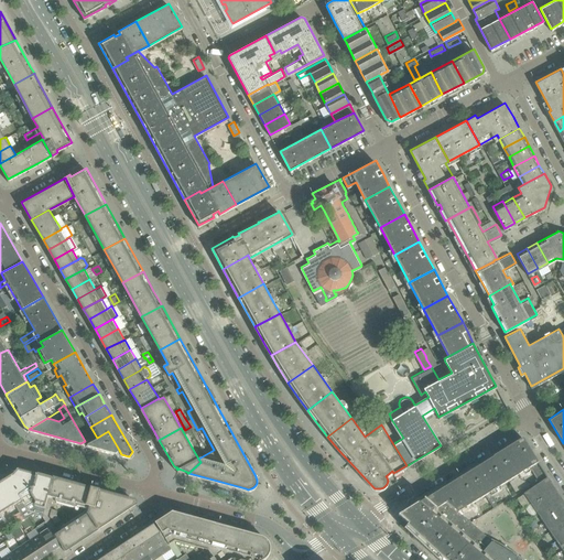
[(119,450),(108,431),(97,438),(86,444),(86,445),(87,444),(87,445),(115,452),(116,452),(119,450)]
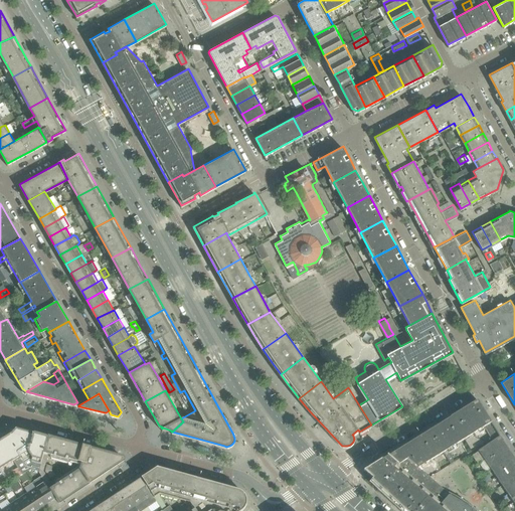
[(472,433),(485,424),(491,419),(477,397),(387,453),(386,454),(387,454),(383,457),(392,464),(405,456),(417,466),(443,450),(450,462),(455,459),(448,448),(464,437),(471,449),(487,440),(475,434),(474,434),(473,434),(472,433)]
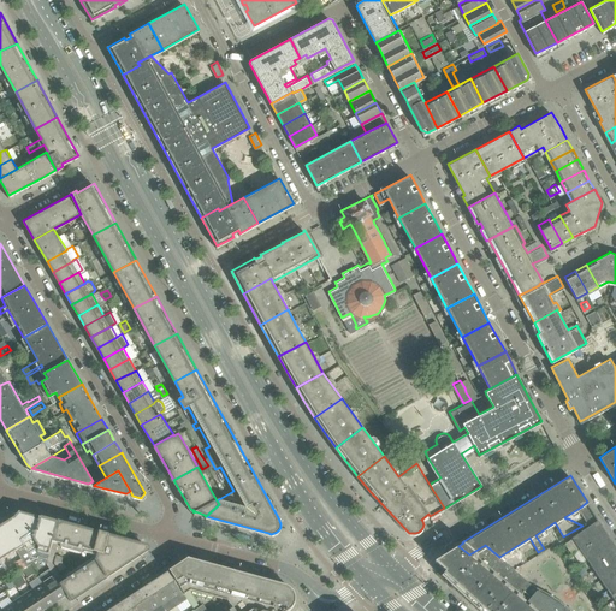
[(597,516),(587,502),(580,508),(588,521),(597,516)]
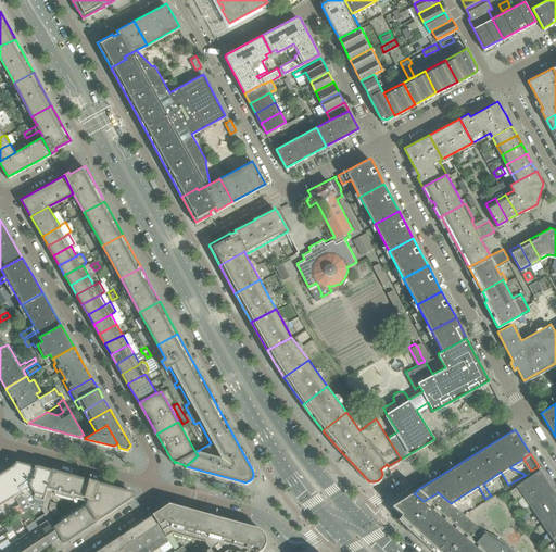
[(45,494),(51,469),(20,461),(11,466),(25,488),(30,484),(35,492),(45,494)]
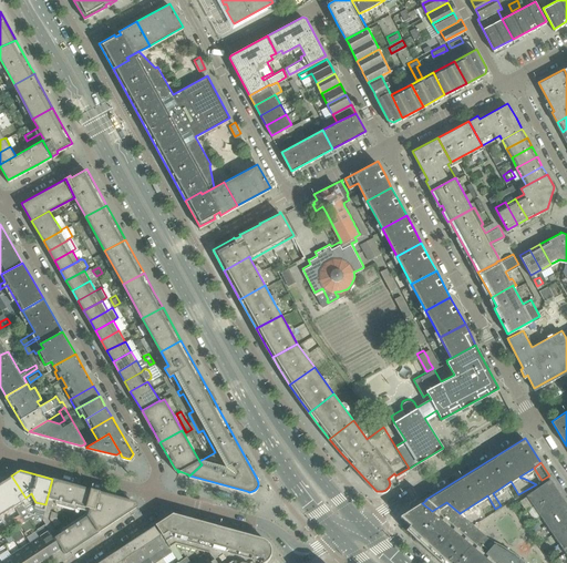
[(0,512),(26,498),(11,476),(0,482),(0,512)]
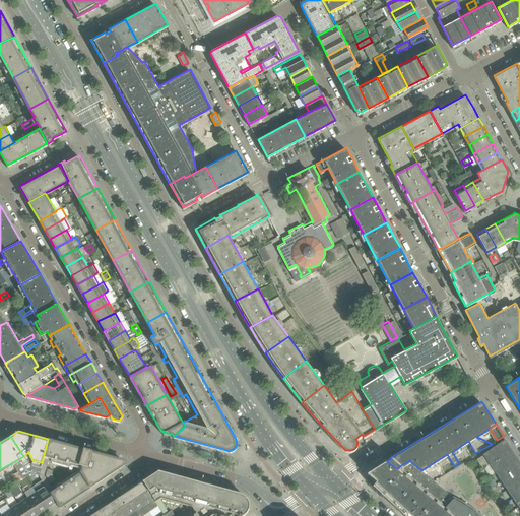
[(486,463),(511,447),(505,437),(482,452),(479,454),(485,463),(486,463)]
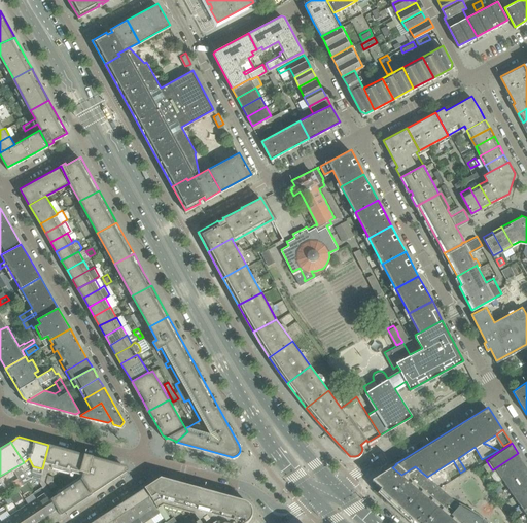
[(60,512),(127,468),(126,466),(92,457),(92,458),(84,456),(84,455),(48,445),(42,468),(47,469),(49,463),(70,468),(70,467),(83,472),(81,478),(50,498),(57,507),(60,512)]
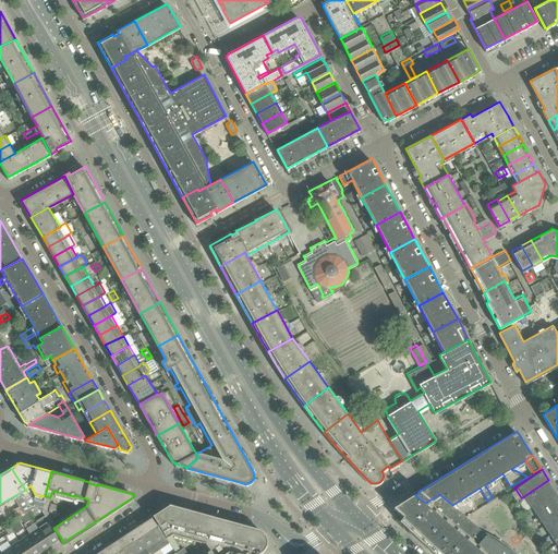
[(531,504),(554,489),(548,480),(522,497),(529,506),(531,504)]
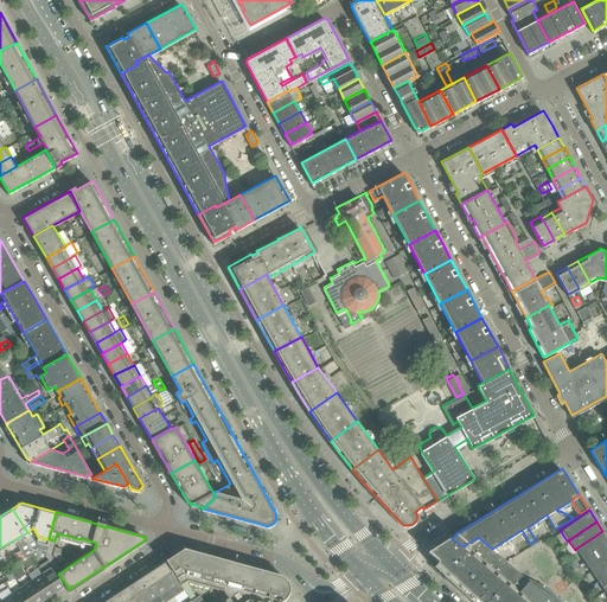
[(585,558),(606,543),(606,537),(602,531),(577,548),(585,558)]
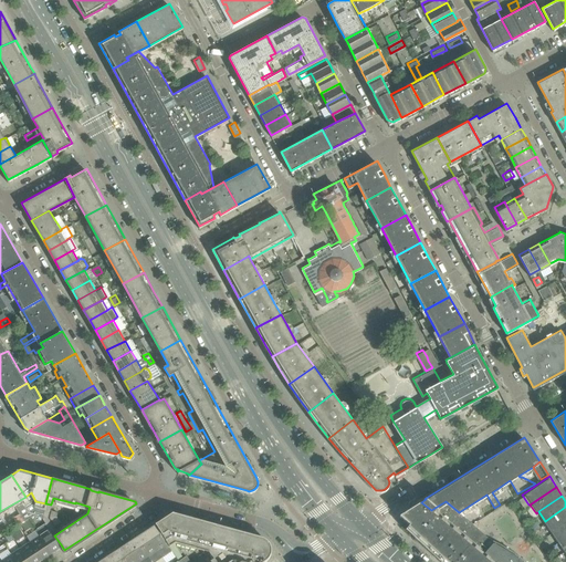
[(528,561),(527,561),(519,554),(509,548),(500,542),(493,538),(492,539),(459,512),(446,501),(431,510),(421,502),(420,501),(400,514),(409,523),(406,528),(427,548),(442,561),(528,561)]
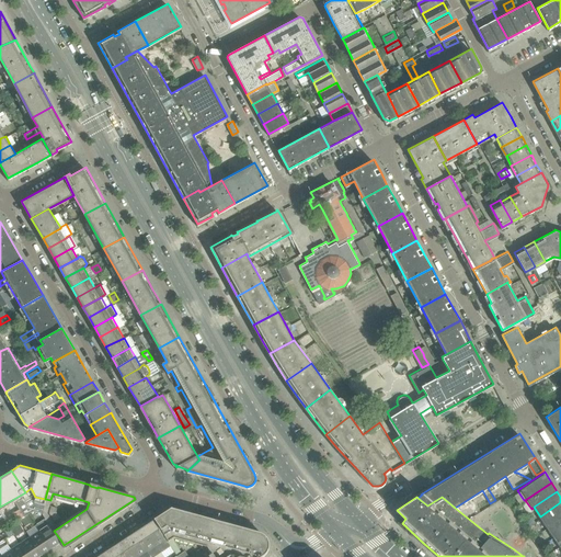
[(547,526),(560,515),(560,502),(540,516),(547,526)]
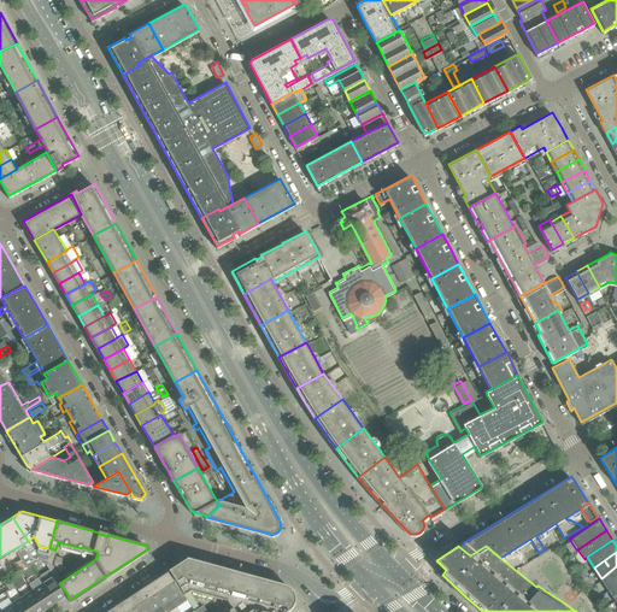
[(66,565),(62,559),(63,555),(57,553),(54,560),(60,570),(66,565)]
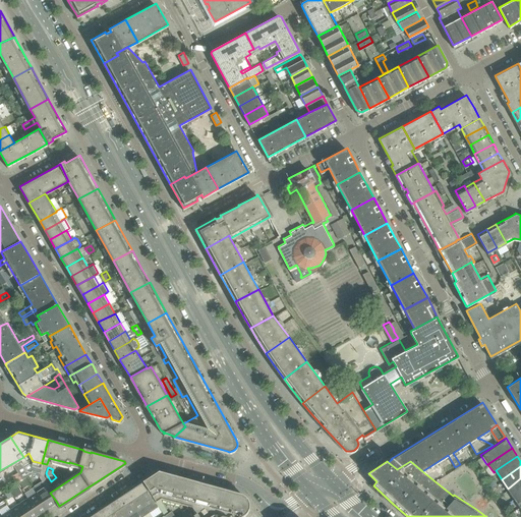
[(22,477),(17,470),(11,473),(16,481),(22,477)]
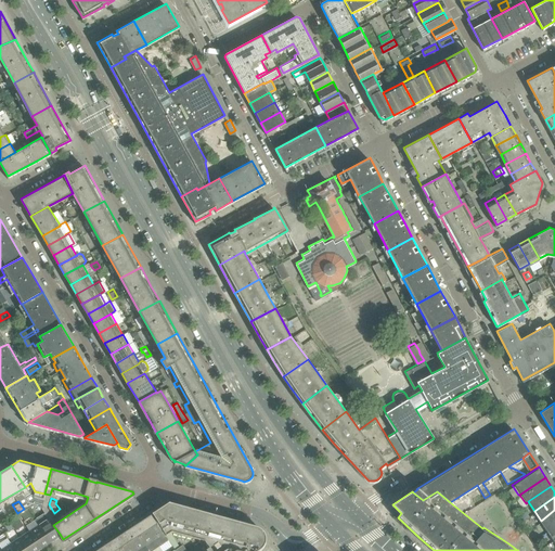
[(266,539),(266,536),(265,533),(263,530),(261,528),(258,526),(256,525),(223,516),(222,517),(216,515),(216,514),(169,501),(152,512),(157,521),(166,534),(170,530),(171,529),(198,537),(207,550),(255,550),(260,549),(262,547),(265,543),(266,540),(266,539)]
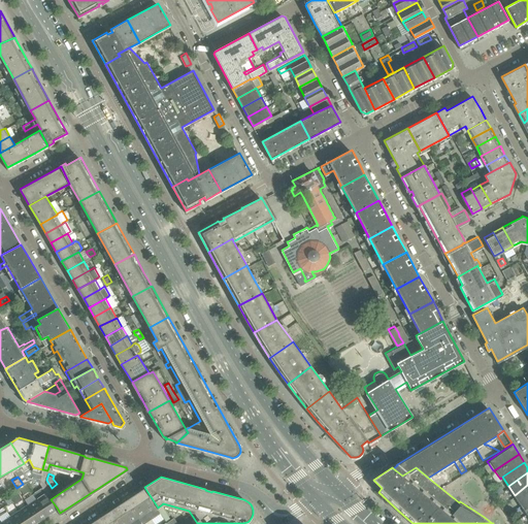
[(520,503),(527,497),(527,485),(515,495),(520,503)]
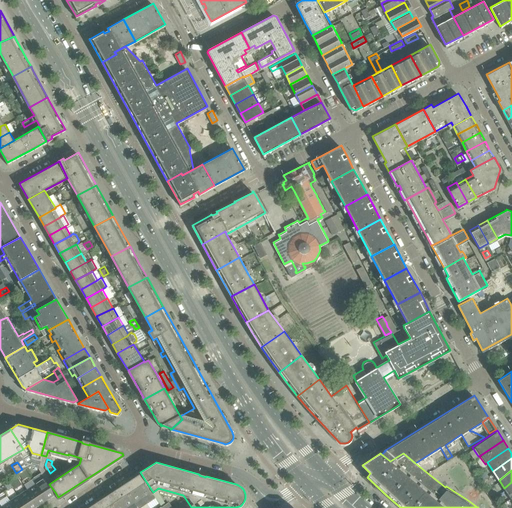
[(55,492),(49,484),(44,477),(45,477),(41,471),(32,477),(35,482),(46,498),(55,492)]
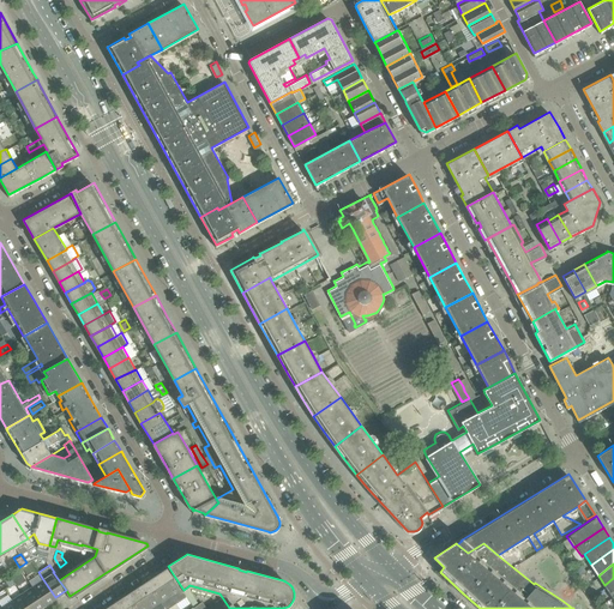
[(184,590),(174,576),(168,566),(157,573),(176,601),(186,595),(193,603),(198,600),(188,586),(184,590)]
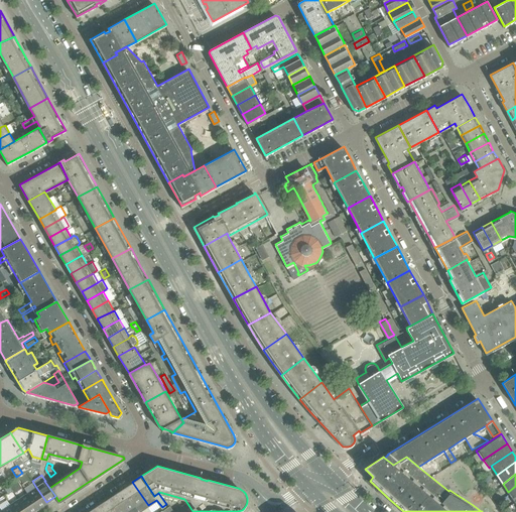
[(22,486),(17,478),(16,477),(9,482),(15,491),(22,486)]
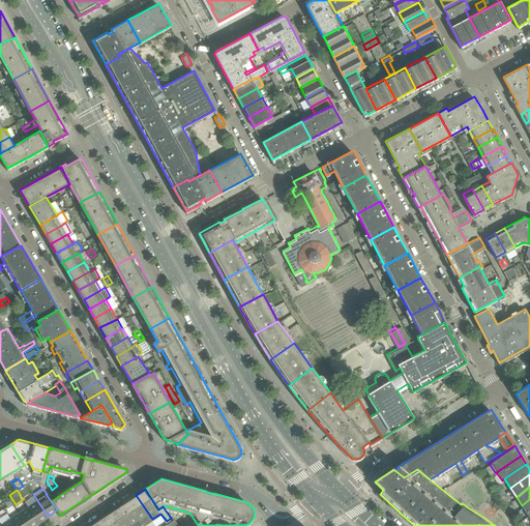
[(152,519),(136,495),(127,501),(143,525),(152,519)]
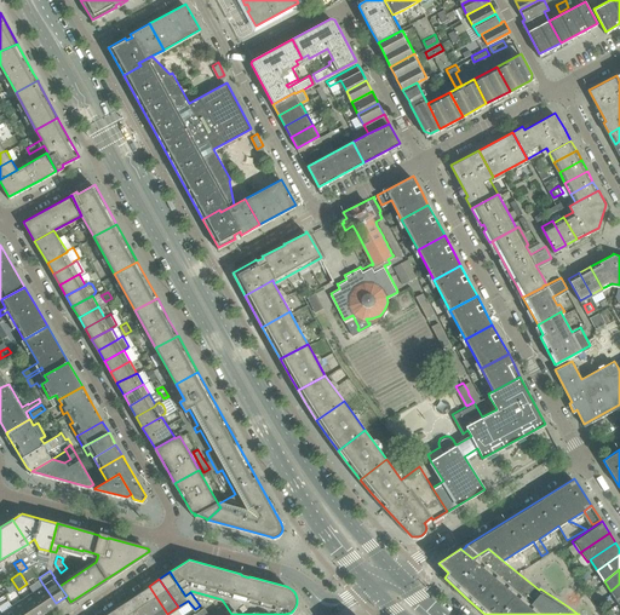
[(56,603),(42,584),(33,590),(45,610),(56,603)]
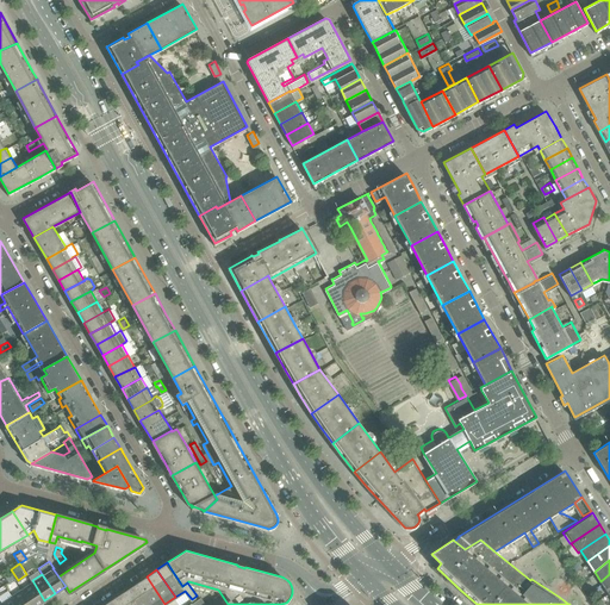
[(608,591),(609,588),(609,574),(601,581),(595,585),(602,596),(608,591)]
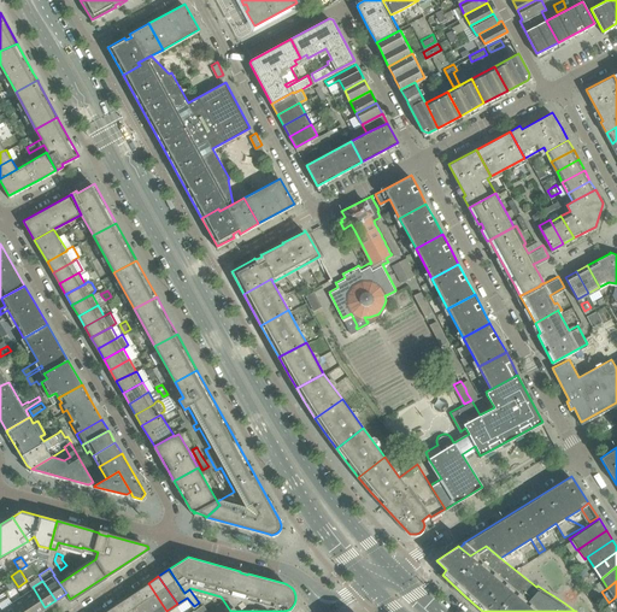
[(164,611),(166,611),(148,583),(137,589),(152,611),(164,611)]
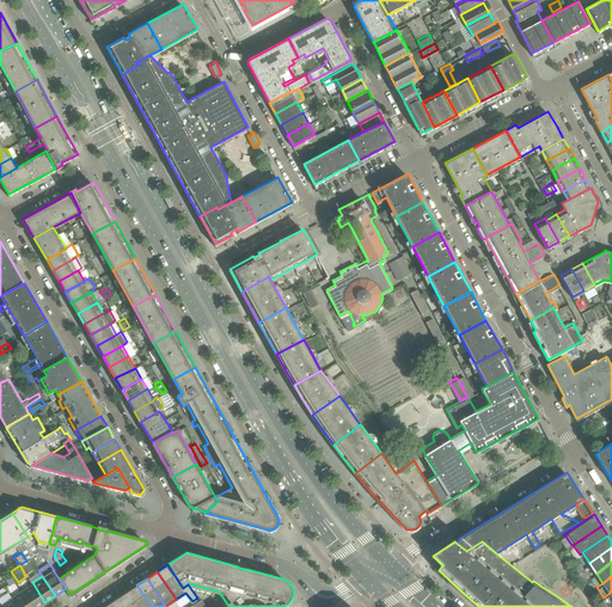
[(37,606),(44,602),(32,582),(22,589),(32,606),(37,606)]
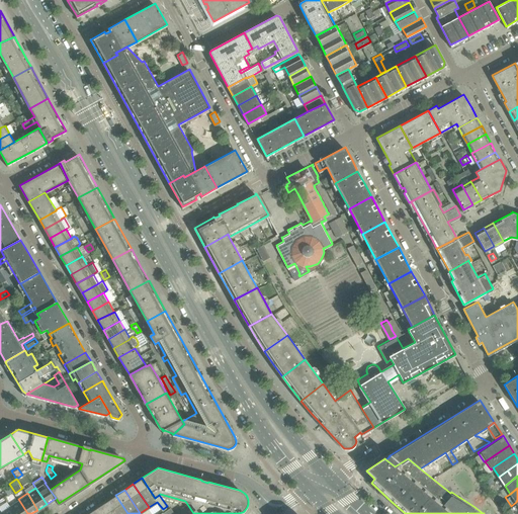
[(127,513),(115,495),(106,501),(114,513),(127,513)]
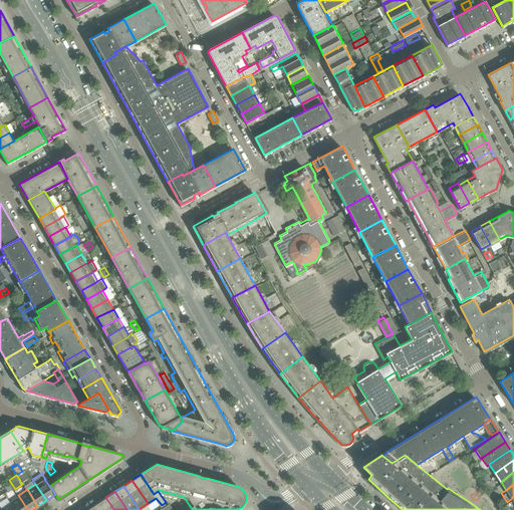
[(27,509),(18,495),(10,501),(15,509),(27,509)]
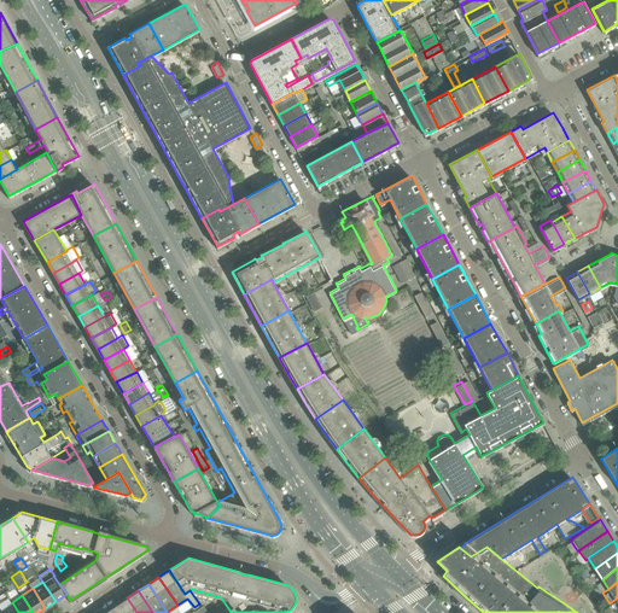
[(136,612),(127,597),(117,605),(122,612),(136,612)]
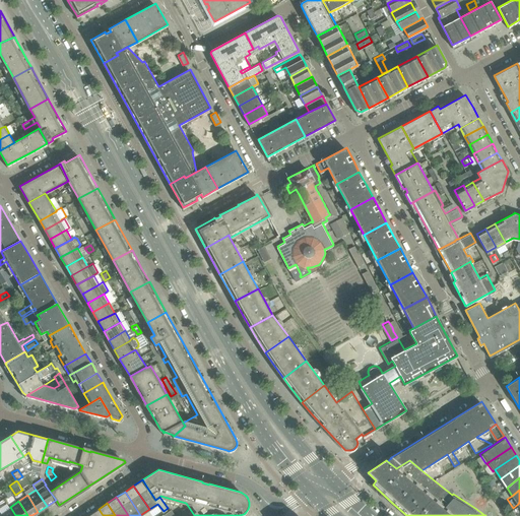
[(15,515),(10,507),(1,512),(3,515),(15,515)]
